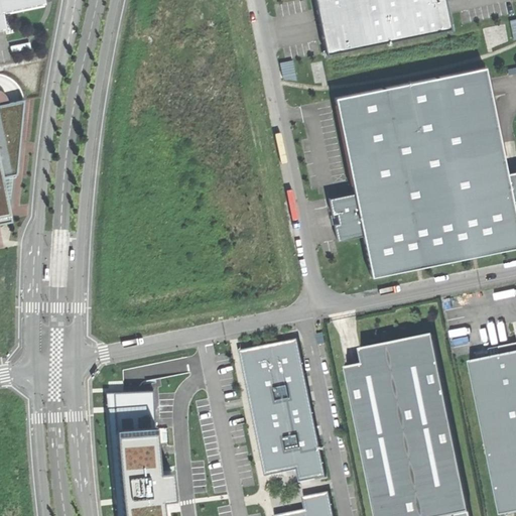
[(0,0),(0,30),(4,29),(8,29),(5,12),(3,12),(0,0)]
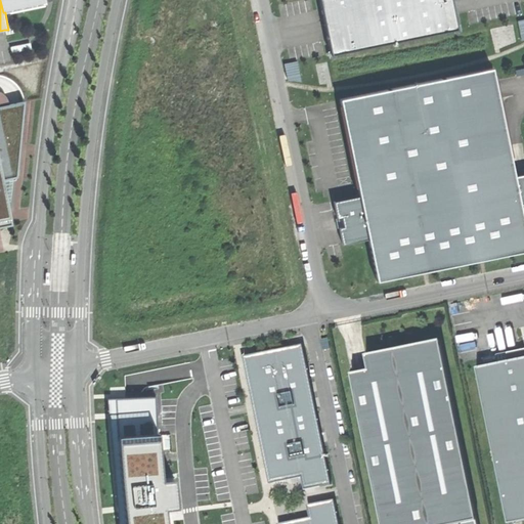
[(0,0),(3,12),(5,12),(47,3),(46,0),(0,0)]
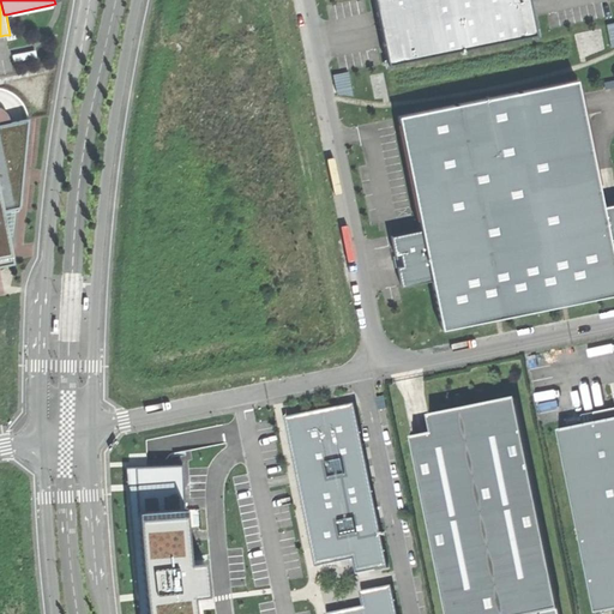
[(378,0),(391,62),(539,32),(535,16),(531,0),(378,0)]
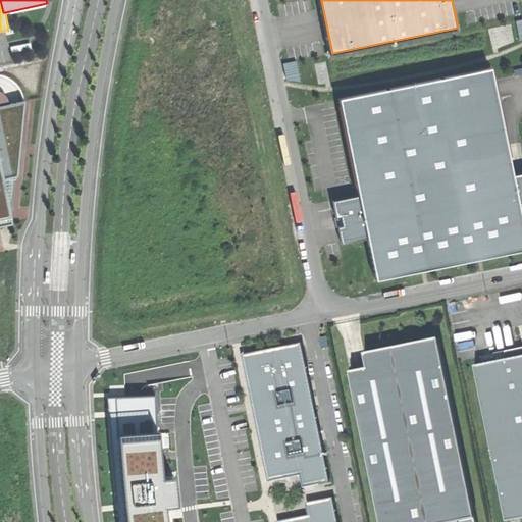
[(31,43),(10,46),(11,53),(32,49),(31,43)]
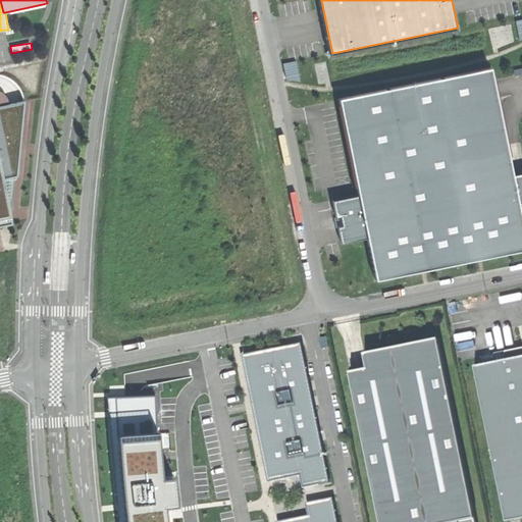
[(297,60),(282,63),(286,80),(301,82),(297,60)]
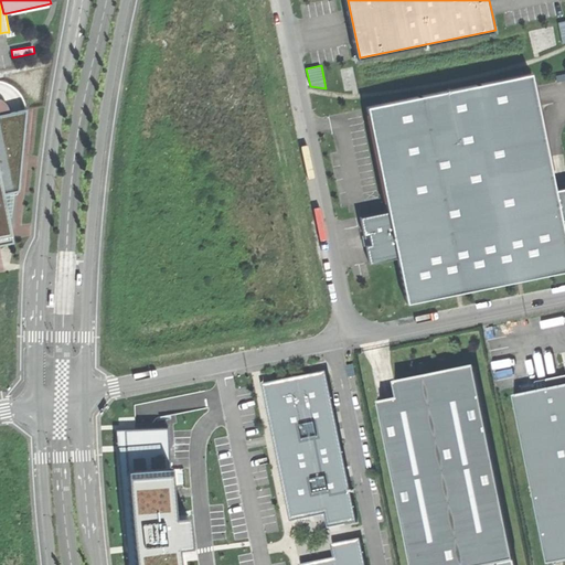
[(564,73),(555,75),(556,82),(564,80),(564,73)]
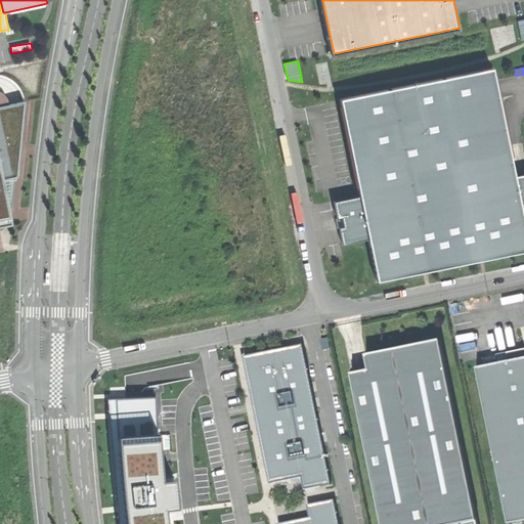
[(492,69),(342,100),(361,197),(370,239),(379,280),(523,251),(523,220),(521,204),(515,177),(492,69)]
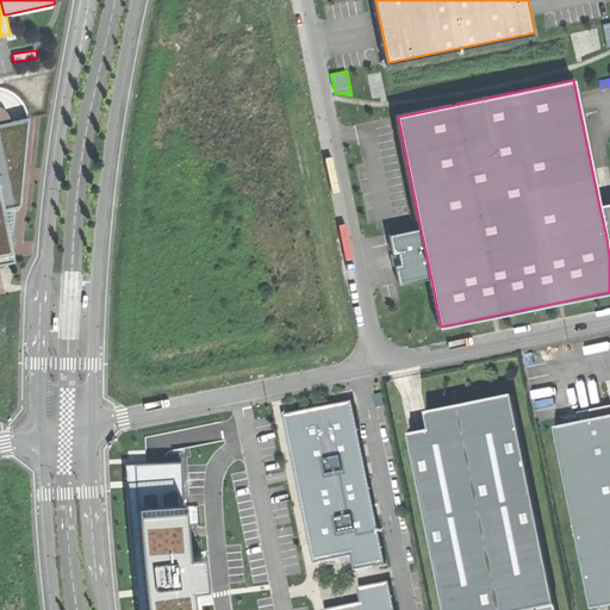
[(0,124),(11,122),(10,117),(7,112),(4,110),(0,106),(0,124)]
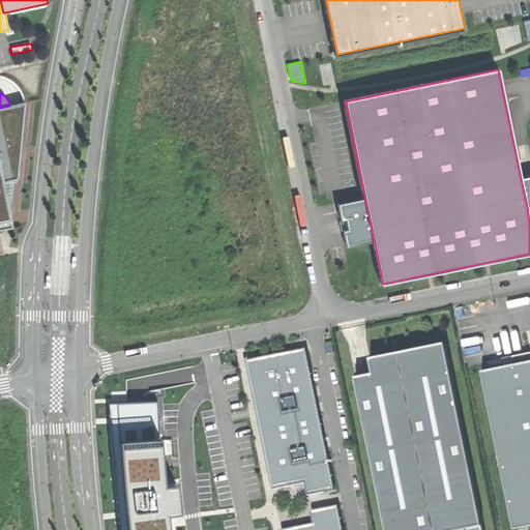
[(19,179),(26,102),(18,105),(9,106),(0,108),(0,228),(10,226),(2,183),(19,179)]
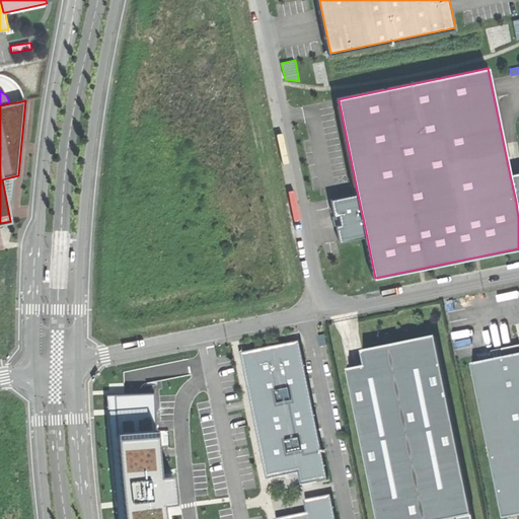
[(518,172),(517,173),(510,175),(516,202),(518,201),(518,172)]
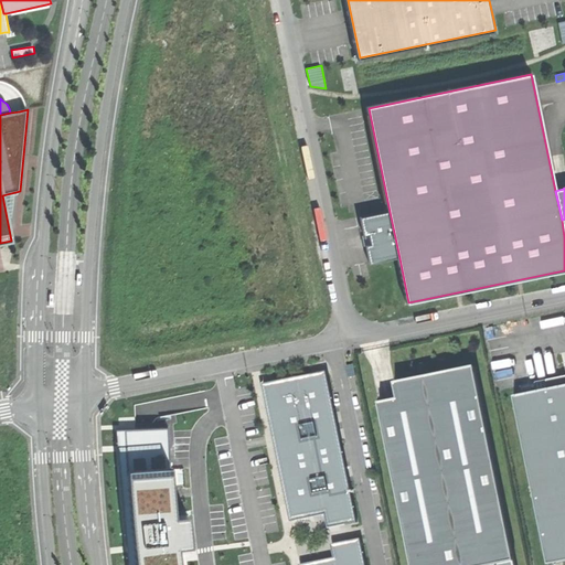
[(371,263),(400,258),(390,212),(362,217),(368,241),(371,263)]
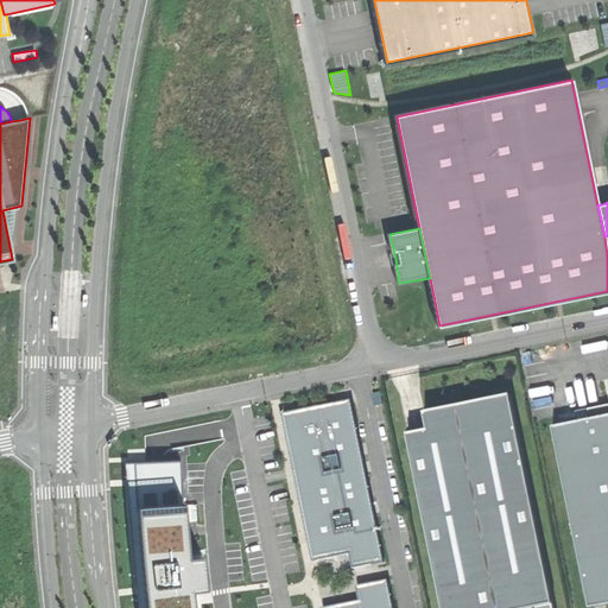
[(407,435),(442,607),(555,607),(555,606),(512,396),(460,406),(425,413),(429,431),(417,434),(407,435)]
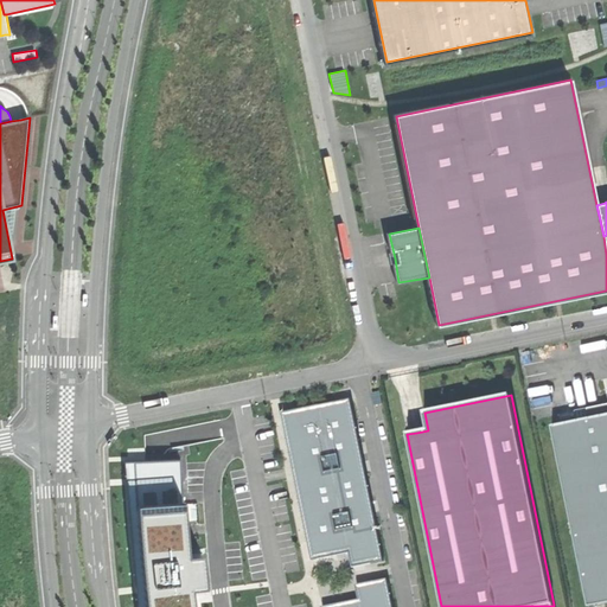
[(352,568),(384,562),(355,420),(351,400),(285,414),(312,561),(350,554),(352,568)]
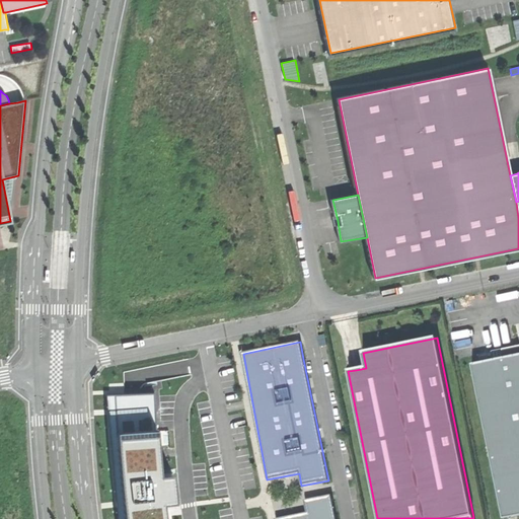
[(518,355),(472,365),(504,518),(518,516),(518,355)]
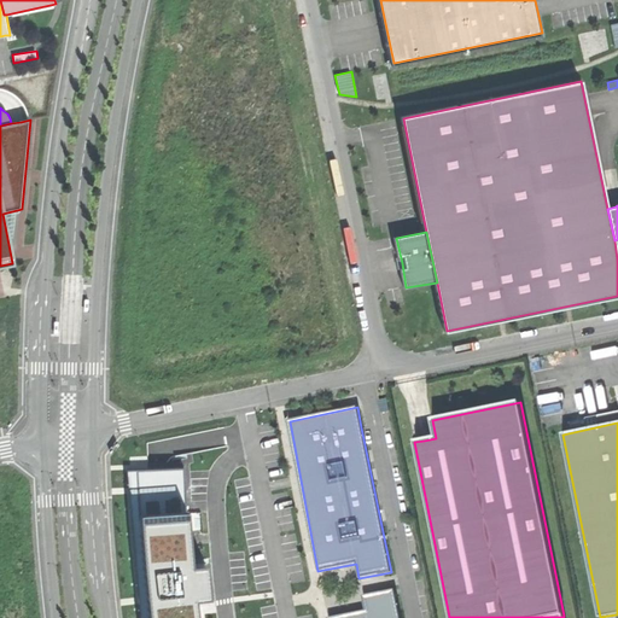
[(129,494),(138,494),(143,572),(149,617),(196,617),(193,598),(209,596),(205,565),(191,566),(184,468),(155,470),(129,471),(129,494)]
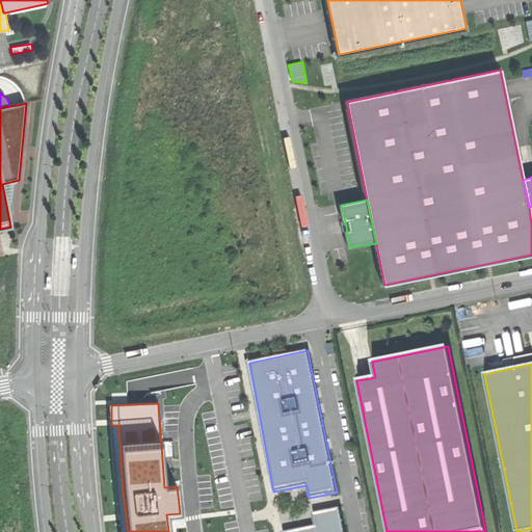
[(345,531),(341,508),(314,513),(317,526),(288,531),(345,531)]
